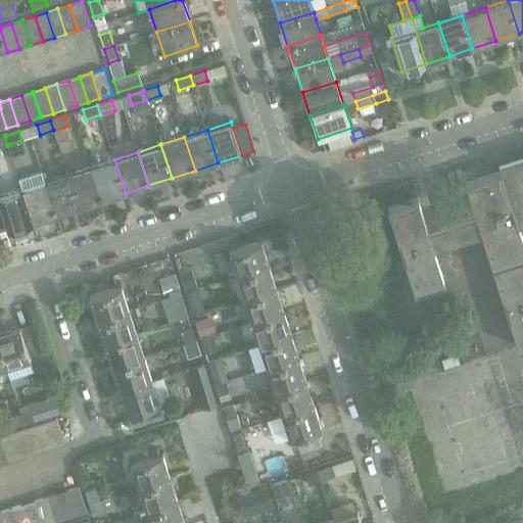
[(434,248),(481,233),(519,349),(522,347),(522,155),(498,164),(502,172),(465,184),(476,218),(429,233),(418,199),(387,208),(415,292),(444,282),(434,248)]
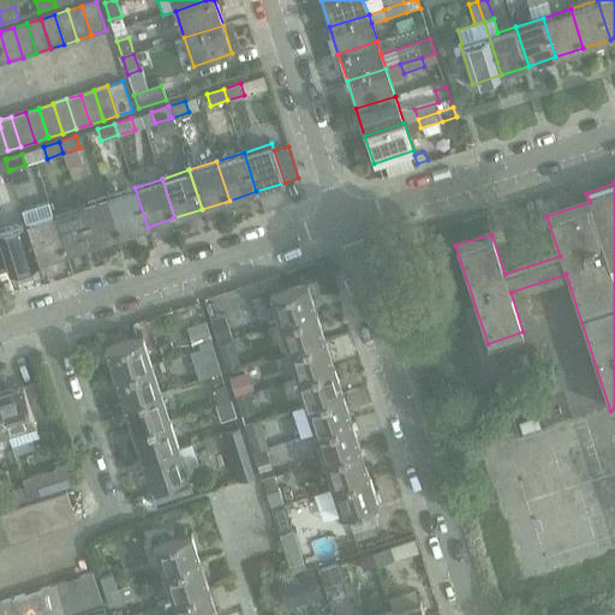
[(135,187),(107,196),(120,236),(148,227),(135,187)]
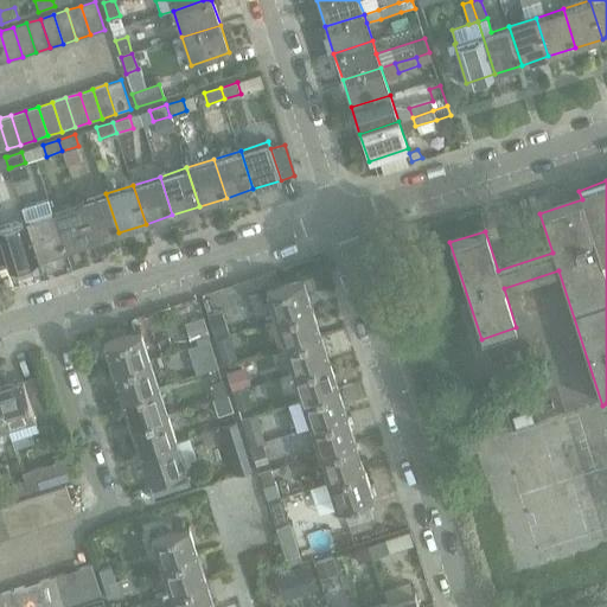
[(106,193),(80,203),(91,241),(119,232),(106,193)]
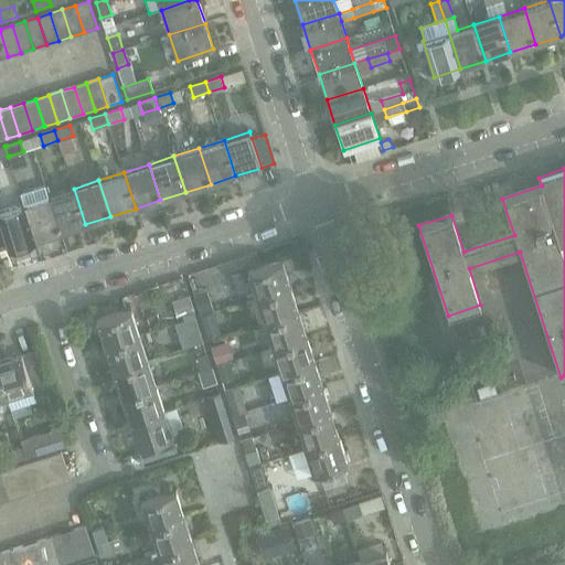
[(44,183),(19,191),(23,204),(35,241),(60,233),(49,196),(44,183)]
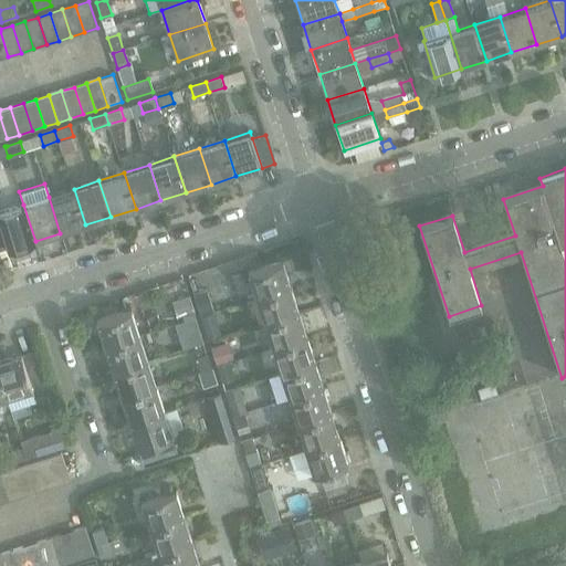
[(74,189),(49,197),(60,233),(85,224),(74,189)]
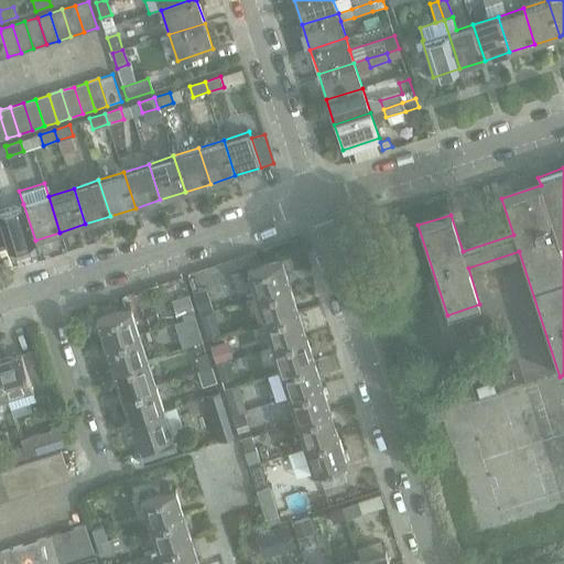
[(9,249),(35,240),(23,204),(0,212),(0,249),(9,247),(9,249)]
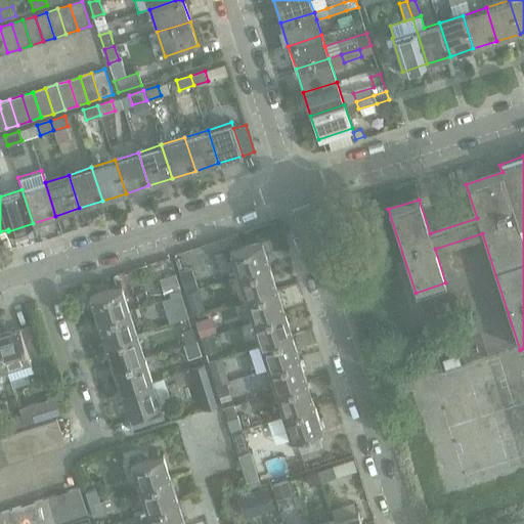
[(229,252),(237,276),(269,265),(262,242),(229,252)]
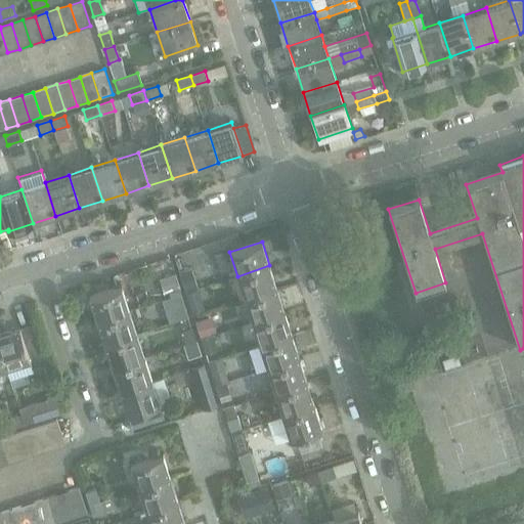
[(269,265),(237,276),(245,299),(277,289),(269,265)]
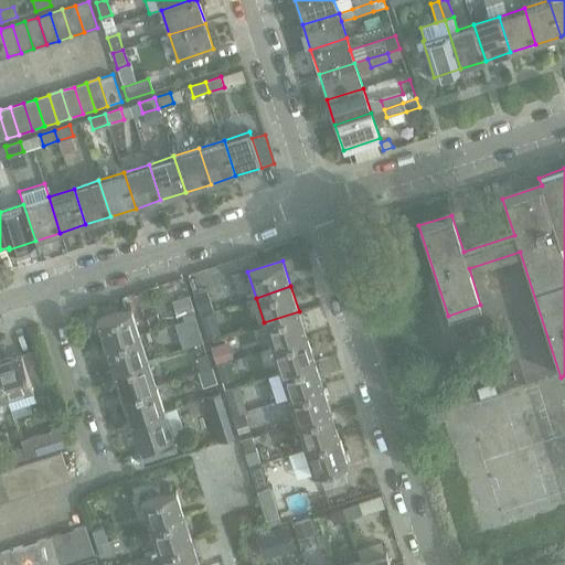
[(204,290),(193,294),(200,316),(212,312),(204,290)]
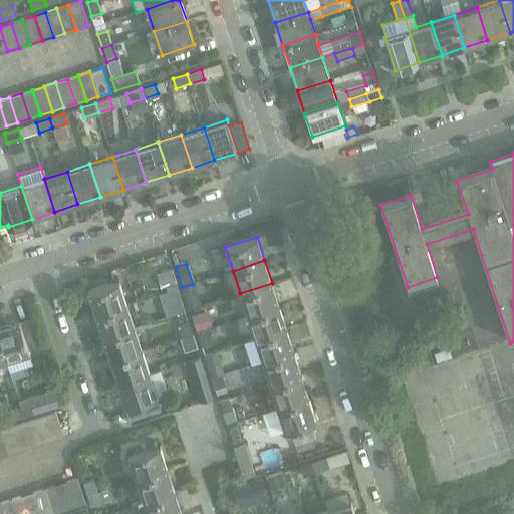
[(171,269),(156,273),(161,289),(166,287),(167,292),(178,289),(174,277),(171,269)]
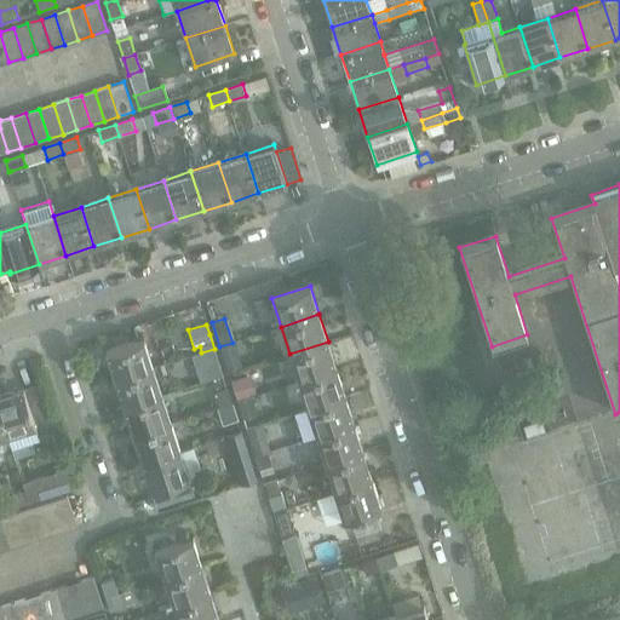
[(144,340),(105,352),(115,380),(153,368),(144,340)]
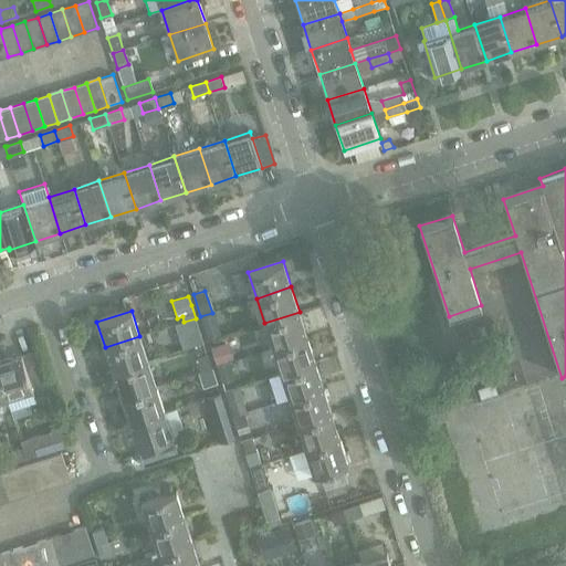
[(212,313),(200,316),(208,339),(221,334),(215,312),(212,313)]
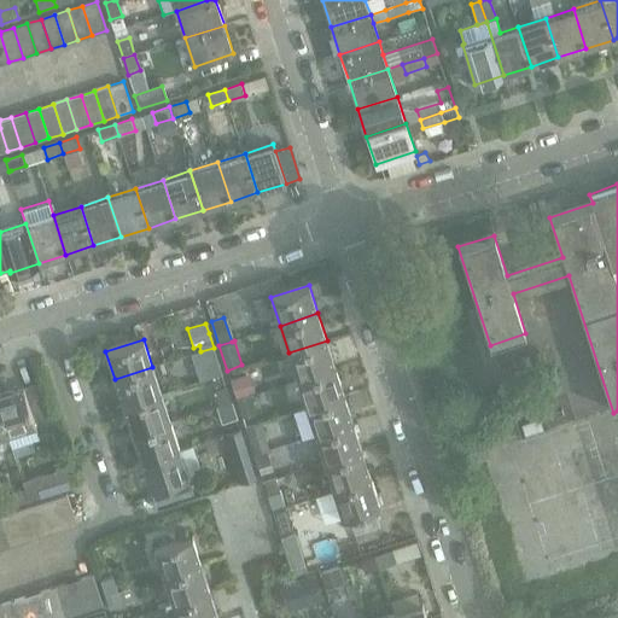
[(327,340),(289,353),(298,380),(336,368),(327,340)]
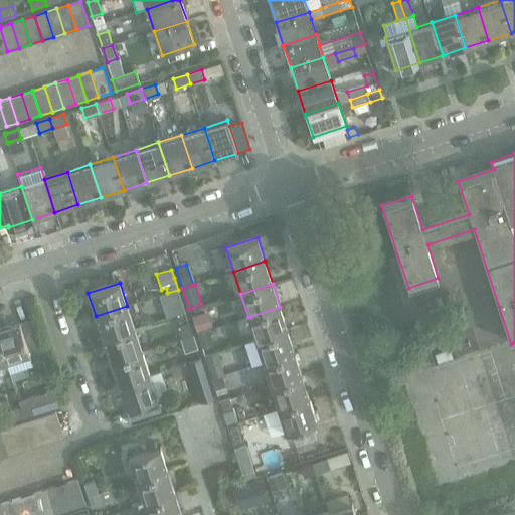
[(167,293),(159,296),(162,305),(181,298),(178,290),(167,293)]
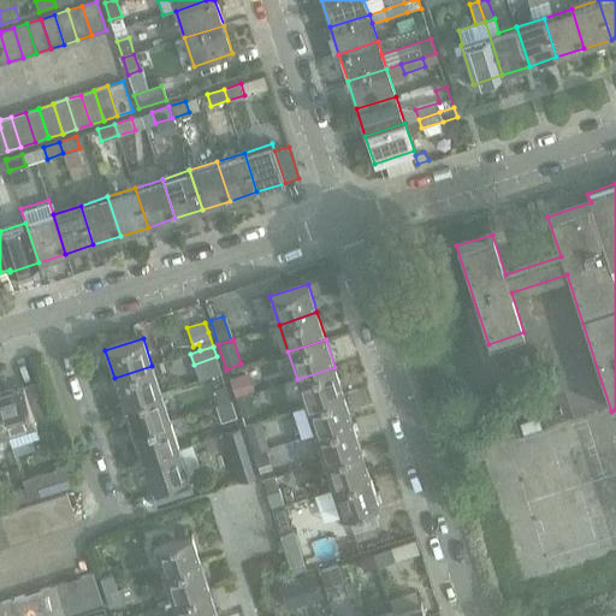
[(152,366),(114,378),(123,406),(161,392),(152,366)]
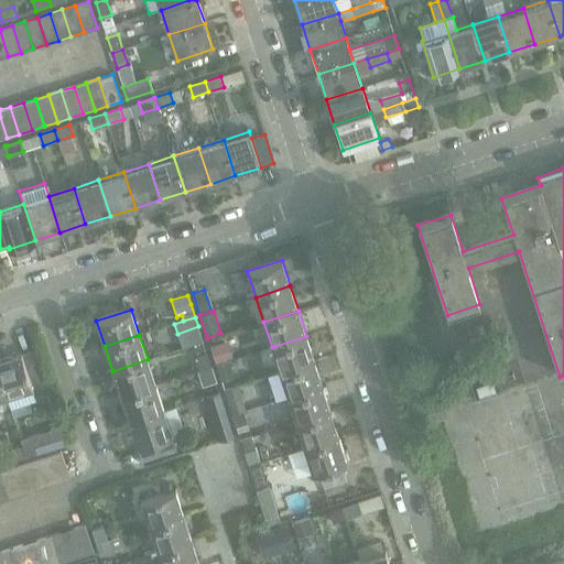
[(306,336),(272,347),(280,372),(314,361),(306,336)]
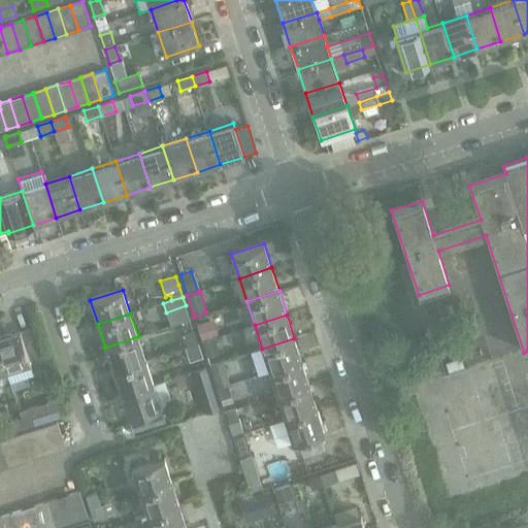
[(213,320),(196,325),(202,342),(212,338),(220,336),(213,320)]
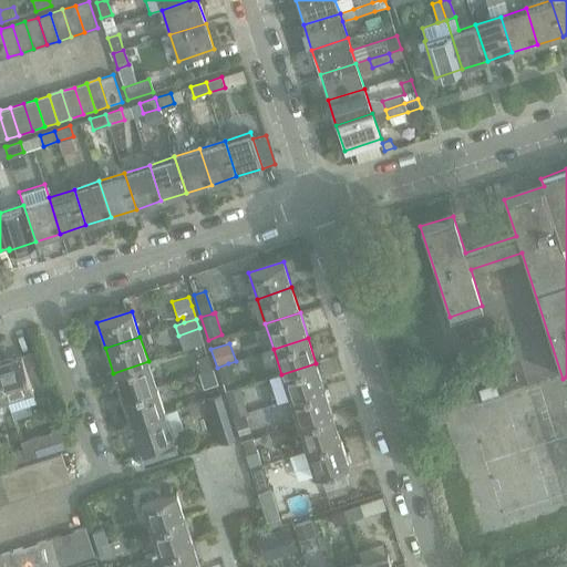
[(37,402),(34,395),(48,391),(38,364),(26,369),(21,354),(0,361),(0,378),(7,399),(11,411),(37,402)]
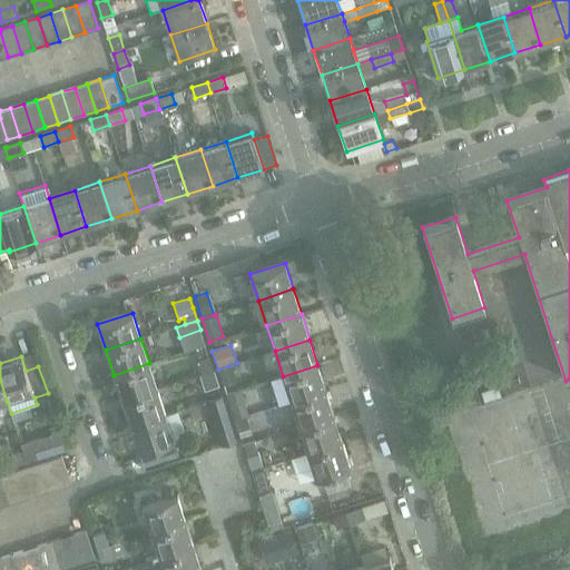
[(197,362),(202,375),(214,371),(209,359),(197,362)]
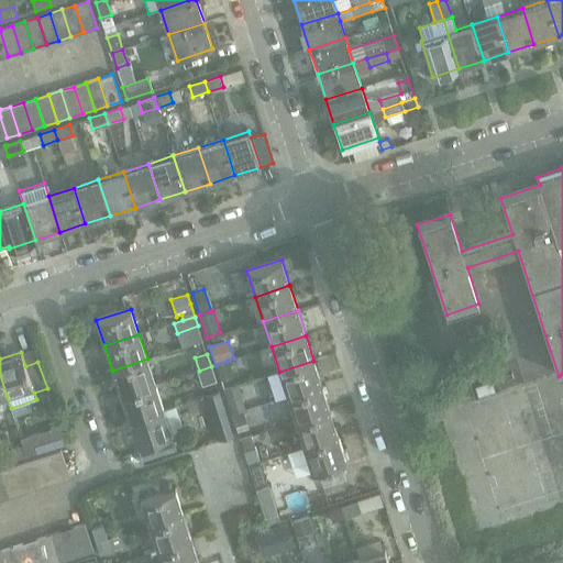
[(147,359),(112,371),(120,395),(155,384),(147,359)]
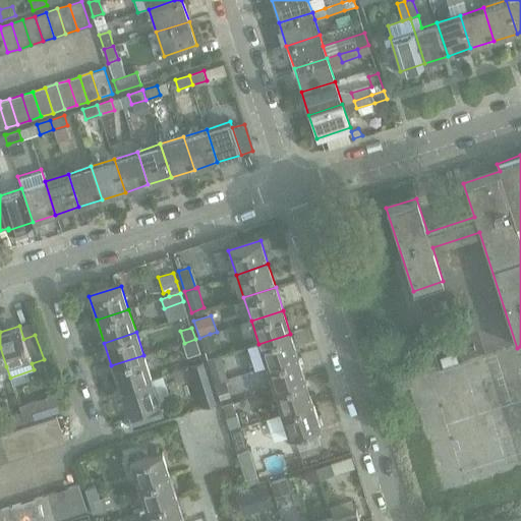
[(210,334),(199,338),(204,349),(214,346),(210,334)]
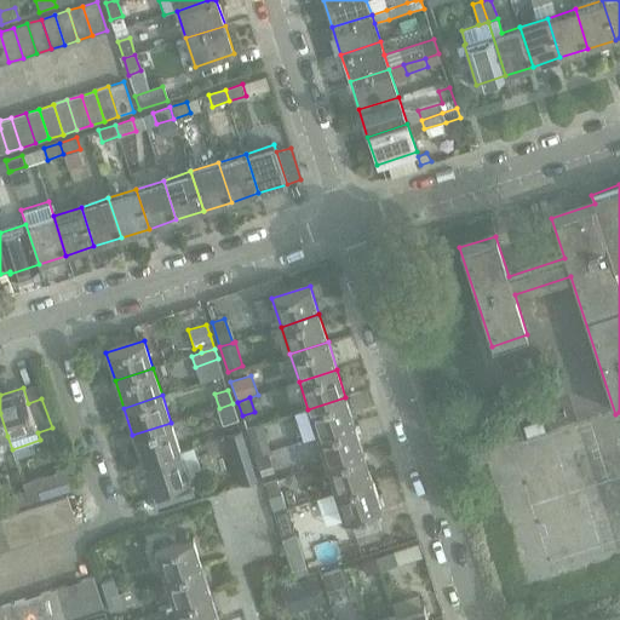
[(345,397),(308,409),(294,414),(303,442),(316,437),(355,425),(345,397)]
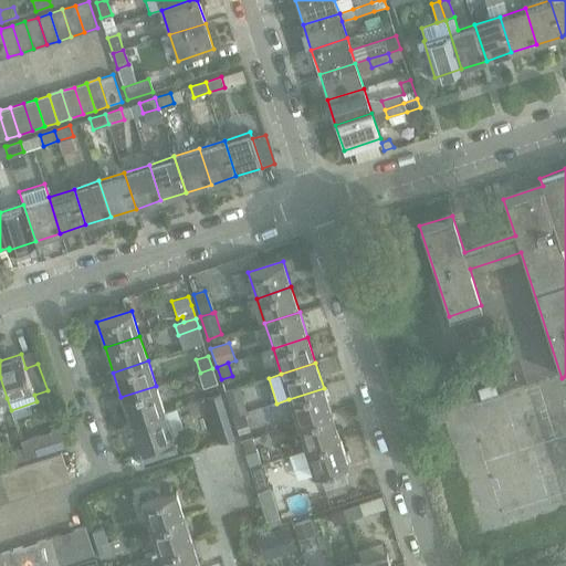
[(212,368),(200,373),(205,385),(216,381),(212,368)]
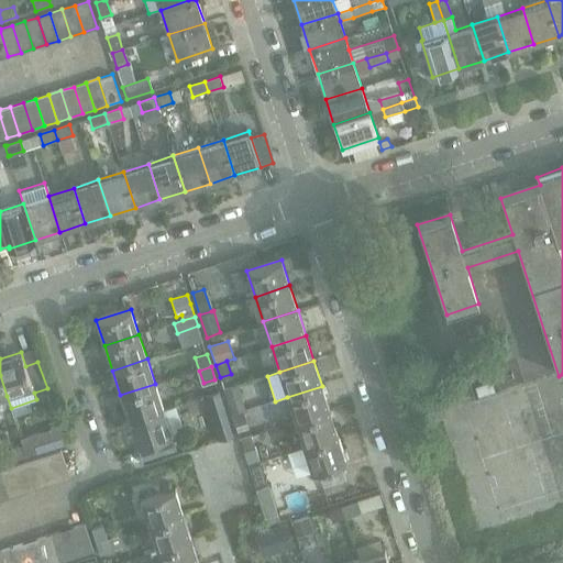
[(155,384),(120,395),(129,420),(163,409),(155,384)]
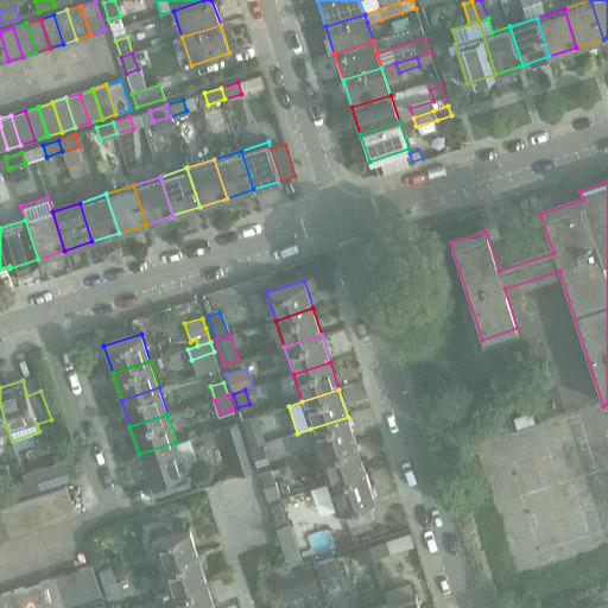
[(257,417),(241,422),(251,448),(265,443),(257,417)]
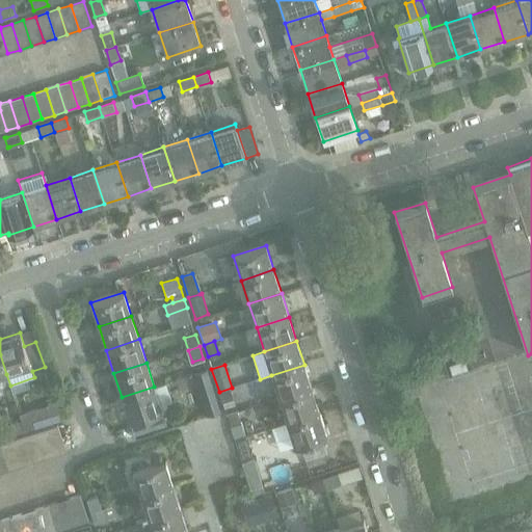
[(304,365),(271,375),(280,399),(312,388),(304,365)]
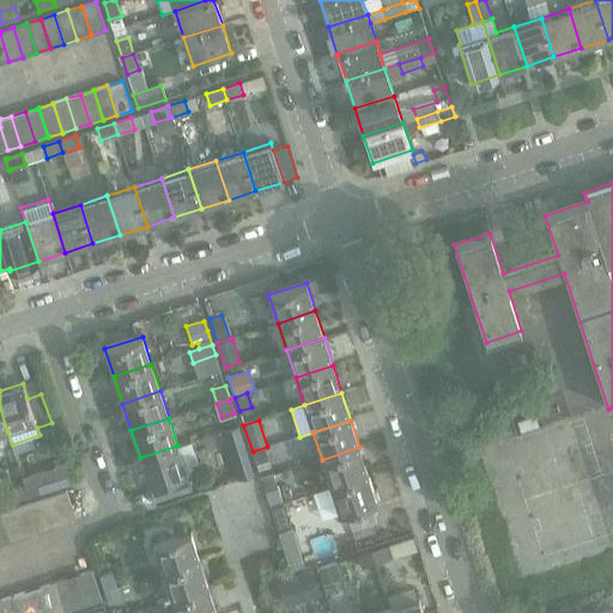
[(238,428),(224,432),(241,478),(254,474),(238,428)]
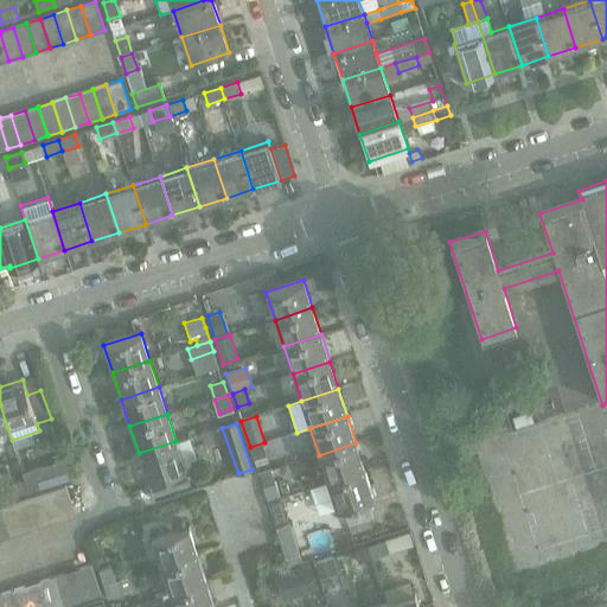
[(176,441),(139,453),(148,481),(185,470),(176,441)]
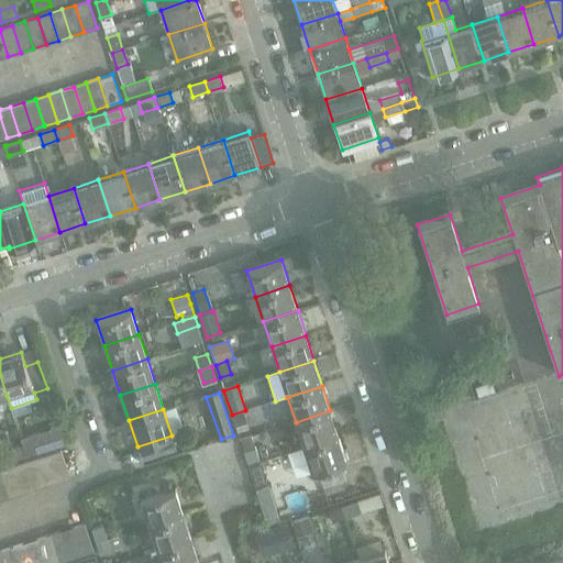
[(330,410),(296,422),(304,448),(339,435),(330,410)]
